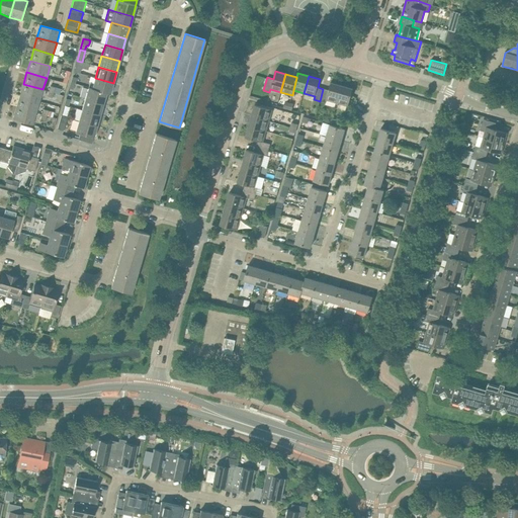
[(110,94),(113,83),(95,78),(93,84),(90,83),(88,87),(92,88),(92,89),(106,93),(110,94)]
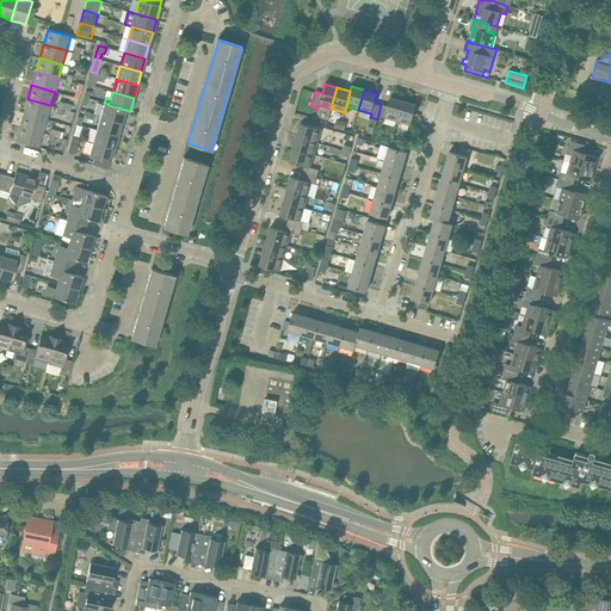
[(397,122),(403,102),(390,97),(388,106),(381,105),(377,119),(383,122),(384,118),(397,122)]
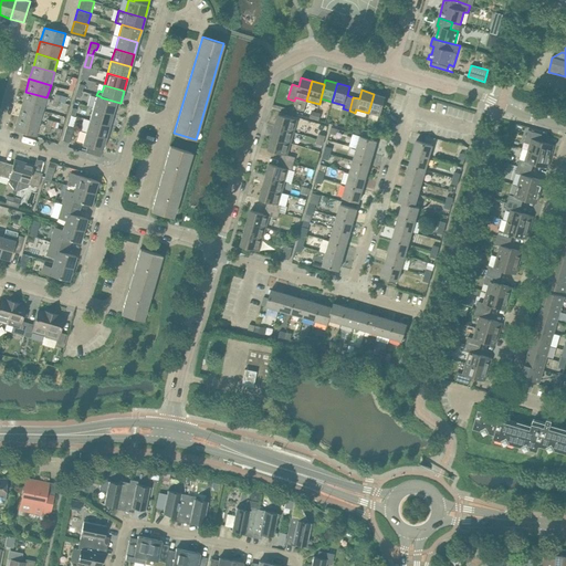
[(46,97),(25,92),(22,104),(43,111),(46,97)]
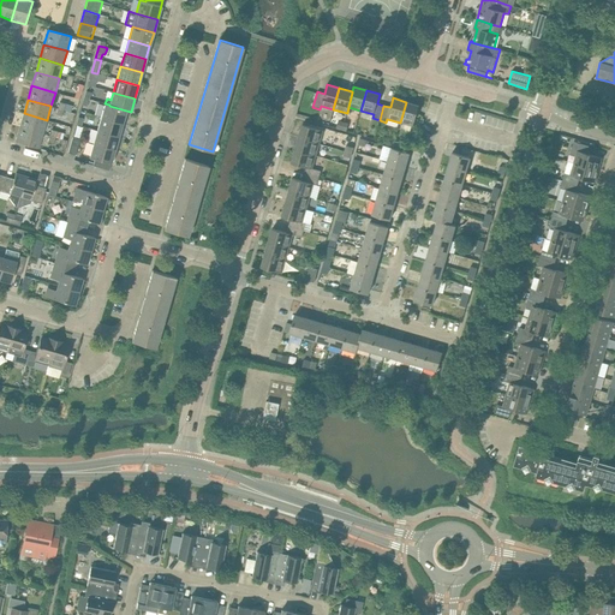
[(419,106),(406,102),(400,123),(413,126),(419,106)]
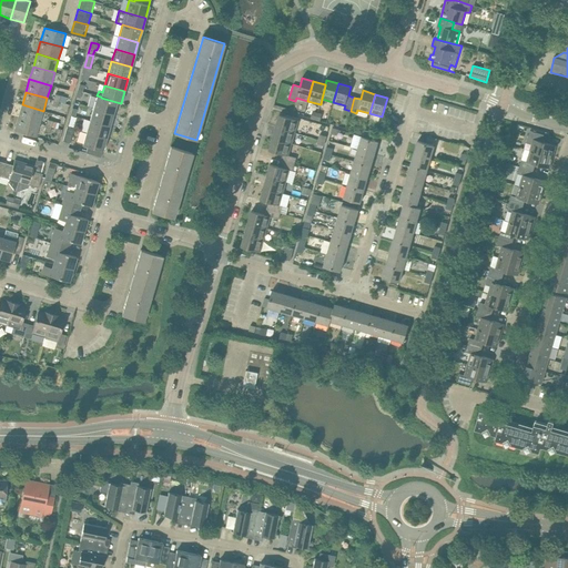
[(113,114),(117,102),(101,98),(101,97),(97,95),(93,108),(113,114)]
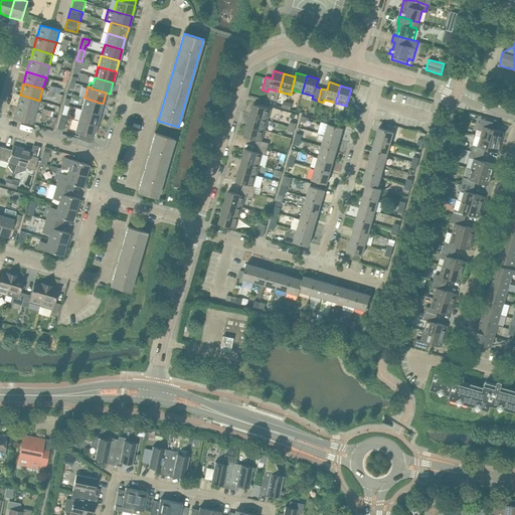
[(39,101),(20,95),(16,107),(36,112),(39,101)]
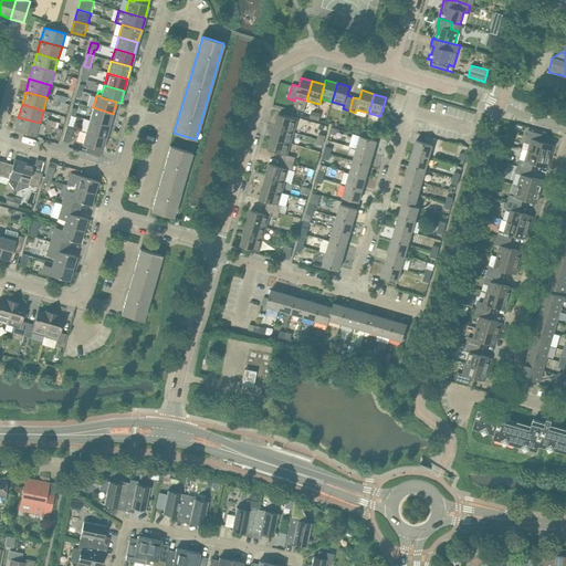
[(109,126),(113,114),(93,107),(90,119),(109,126)]
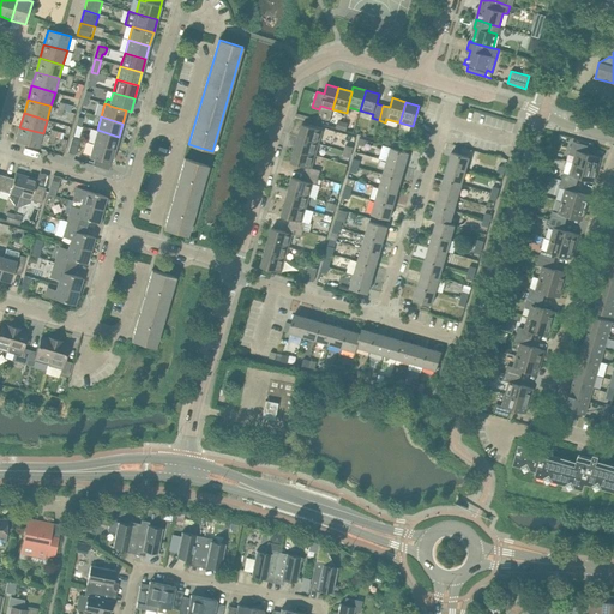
[(302,124),(299,137),(319,143),(323,130),(302,124)]
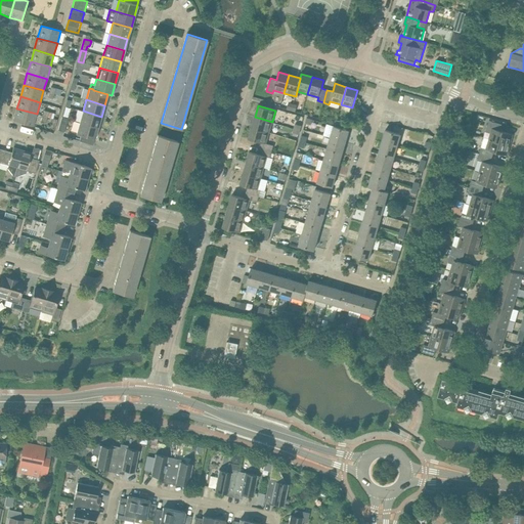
[(37,114),(16,108),(13,121),(33,126),(37,114)]
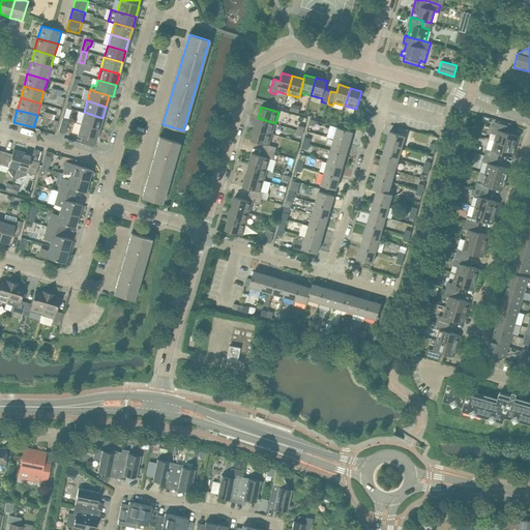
[(99,129),(102,118),(84,112),(81,123),(99,129)]
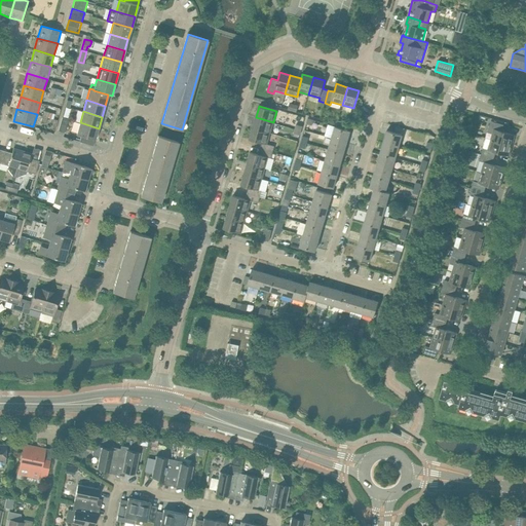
[(62,117),(59,130),(65,133),(68,119),(62,117)]
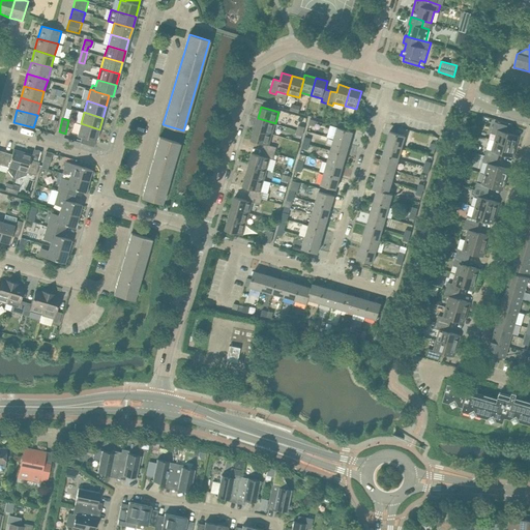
[(275,123),(258,118),(255,129),(272,135),(275,123)]
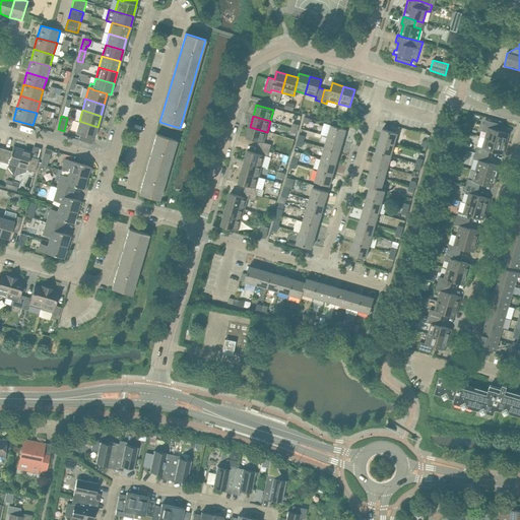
[(344,122),(333,119),(331,125),(343,128),(344,122)]
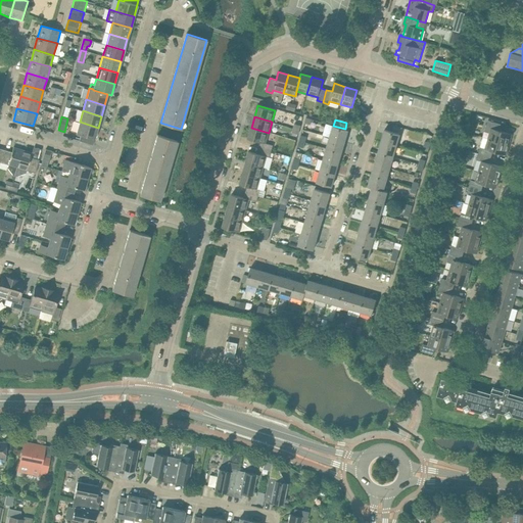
[(488,121),(486,127),(485,131),(489,133),(488,139),(509,145),(512,134),(498,131),(501,125),(488,121)]
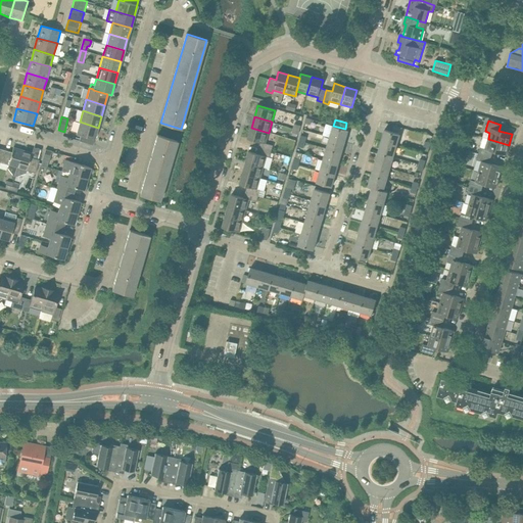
[(93,144),(98,128),(80,122),(79,124),(77,134),(81,135),(79,141),(93,144)]
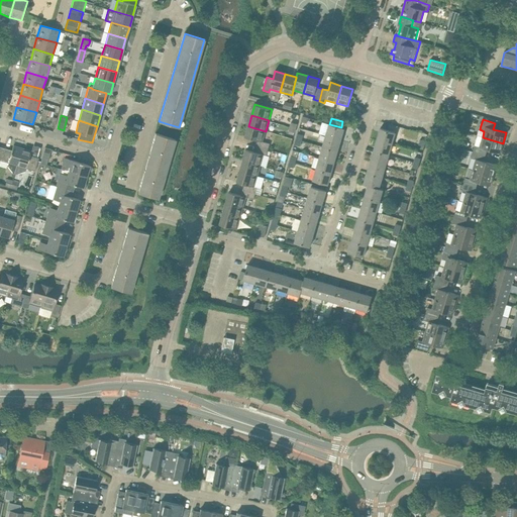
[(344,128),(341,127),(329,124),(326,135),(341,139),(344,128)]
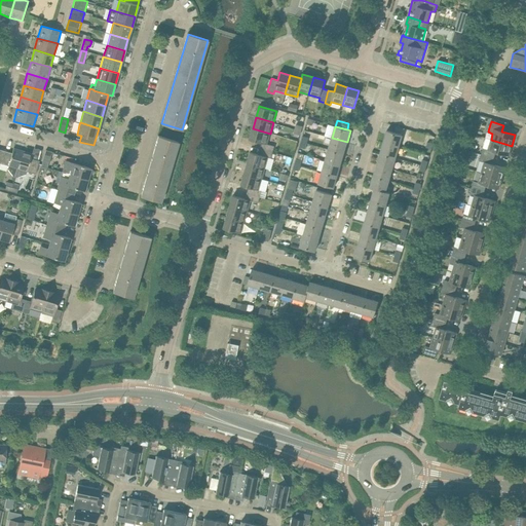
[(270,134),(253,128),(250,139),(262,143),(260,149),(273,152),(274,146),(267,144),(270,134)]
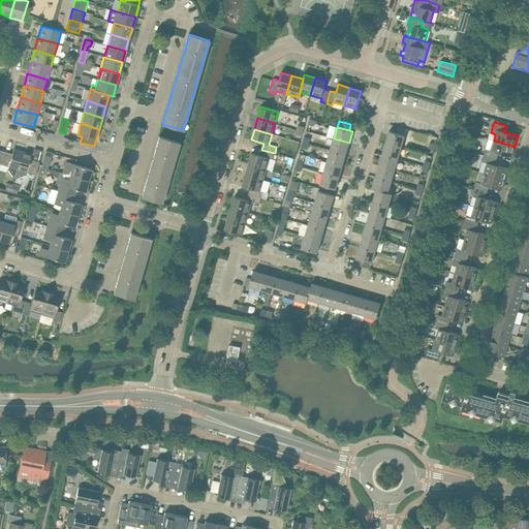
[(390,131),(385,143),(401,147),(404,135),(390,131)]
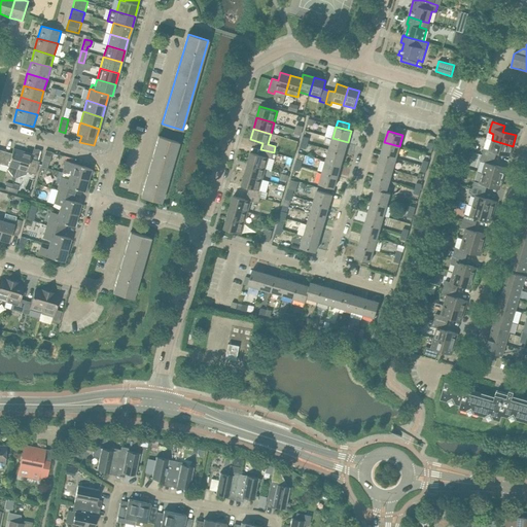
[(178,142),(159,136),(141,197),(161,202),(178,142)]
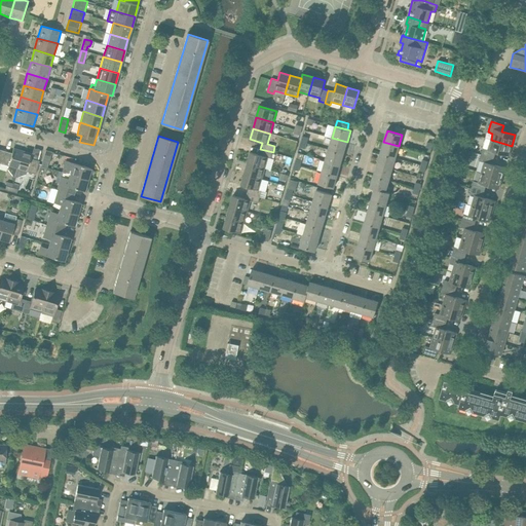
[(343,154),(347,142),(332,138),(329,149),(343,154)]
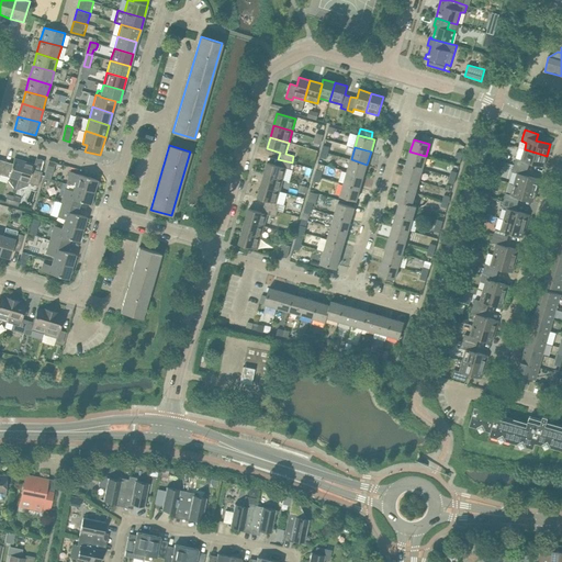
[(543,167),(547,156),(525,149),(521,159),(516,158),(514,165),(528,169),(529,163),(543,167)]
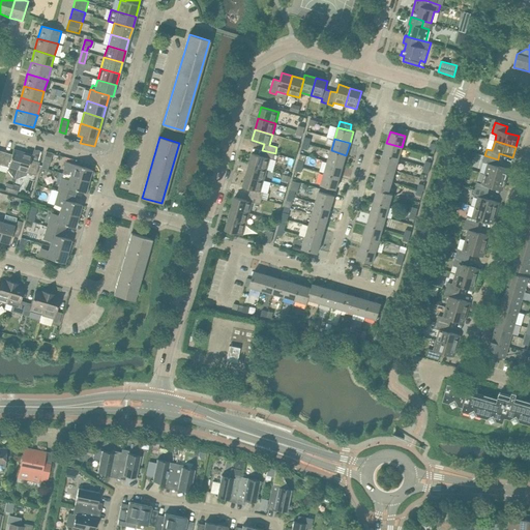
[(399,158),(402,147),(386,143),(383,154),(399,158)]
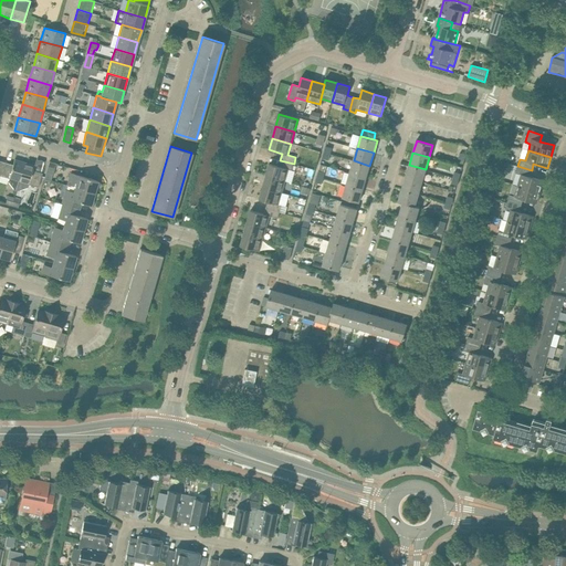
[(17,190),(24,163),(14,159),(13,165),(3,161),(0,174),(0,176),(9,179),(8,181),(13,189),(17,190)]
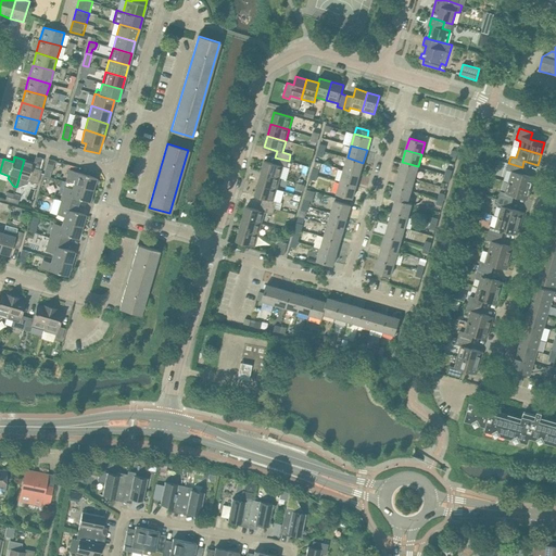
[(287,167),(289,161),(275,158),(274,163),(265,161),(262,173),(280,178),(283,166),(287,167)]
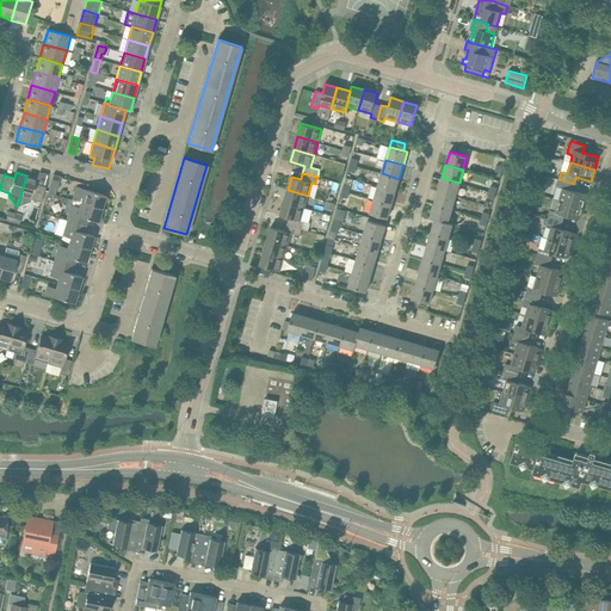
[(395,192),(399,179),(382,173),(377,186),(395,192)]
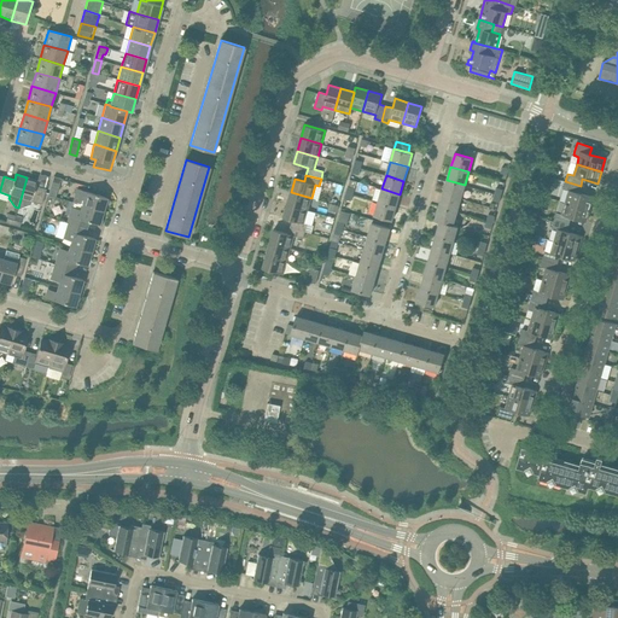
[(56,197),(62,179),(53,176),(48,194),(56,197)]
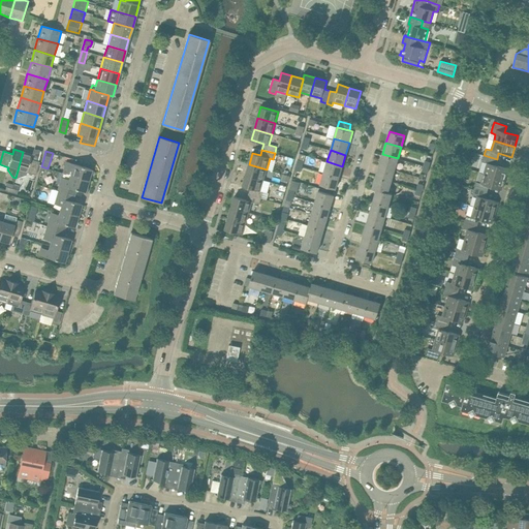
[(32,154),(23,152),(16,178),(18,178),(26,175),(27,173),(36,175),(36,172),(39,161),(31,159),(32,154)]
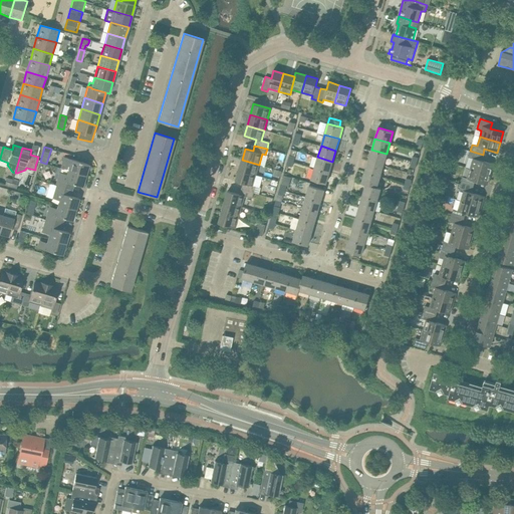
[(383,166),(387,154),(371,150),(368,161),(383,166)]
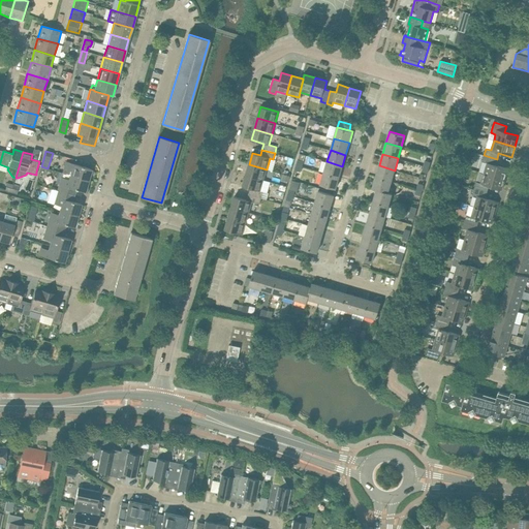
[(495,165),(497,159),(484,155),(481,162),(487,163),(484,174),(505,180),(508,168),(495,165)]
